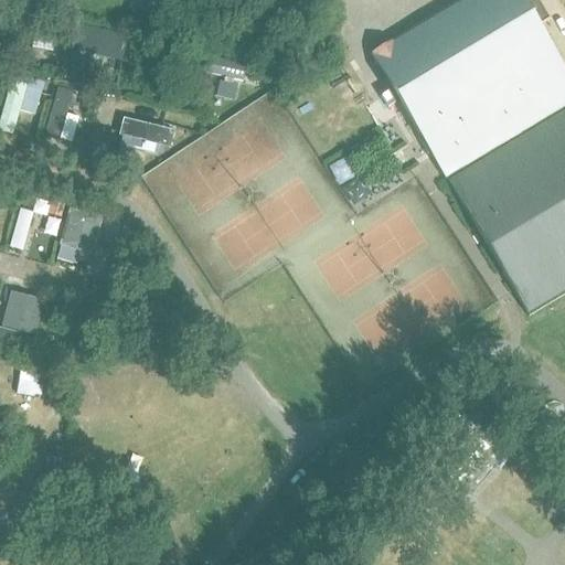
[(564,296),(564,78),(534,28),(545,21),(532,0),(521,0),(519,1),(518,0),(469,0),(373,59),(420,139),(417,141),(426,155),(427,153),(528,319),(564,296)]
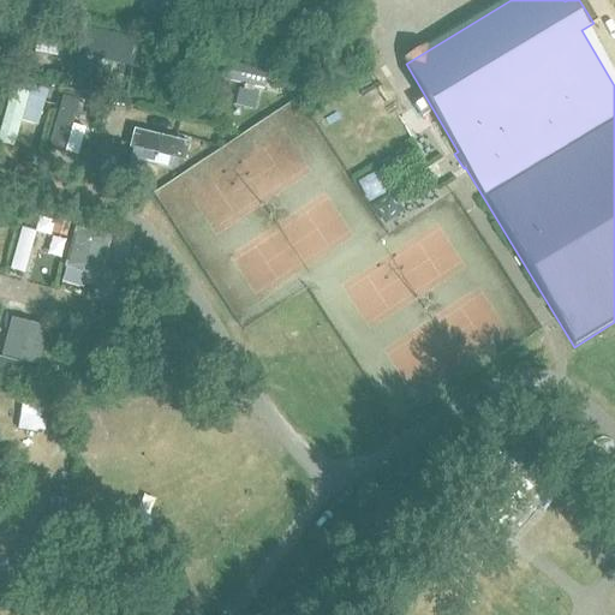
[(264,66),(237,63),(232,102),(260,106),(264,66)]
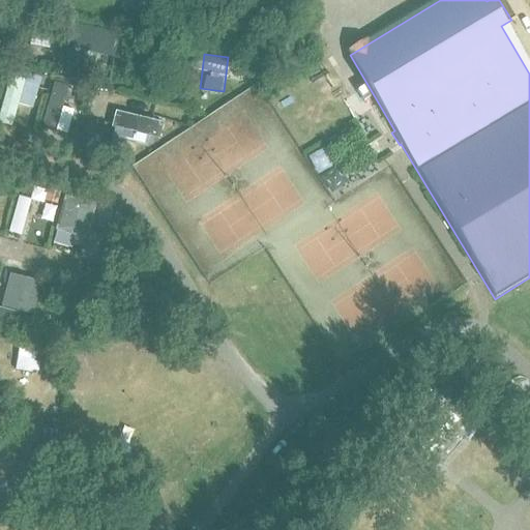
[(0,72),(0,120),(18,123),(21,100),(36,104),(39,79),(0,72)]
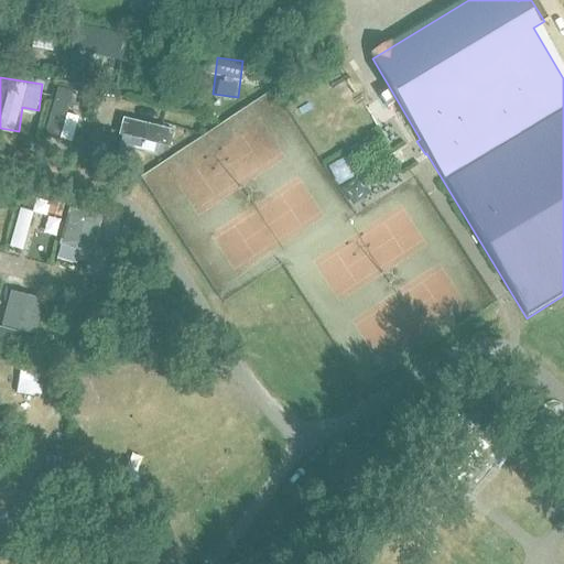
[(77,152),(82,85),(55,83),(51,150),(77,152)]
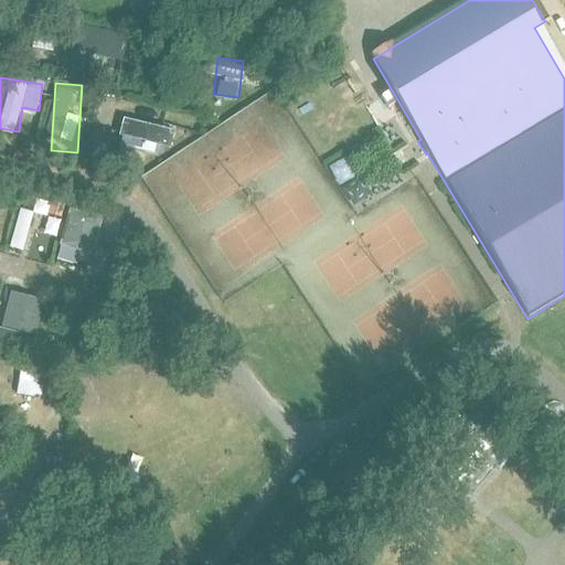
[(123,117),(120,144),(171,148),(172,120),(123,117)]
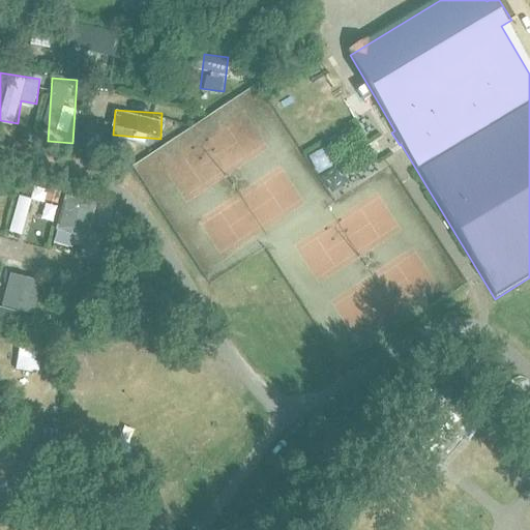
[(17,194),(13,232),(28,233),(31,195),(17,194)]
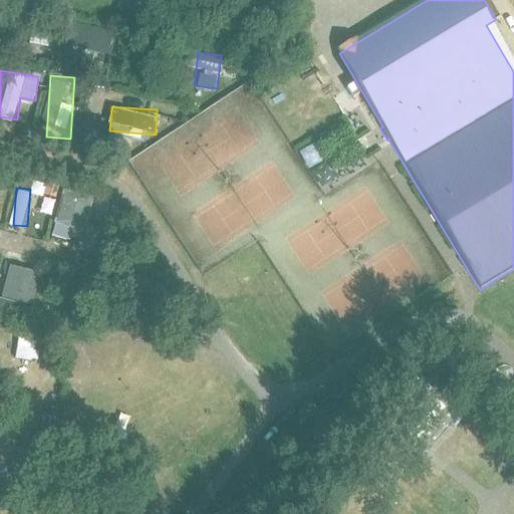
[(55,237),(86,241),(92,199),(60,195),(55,237)]
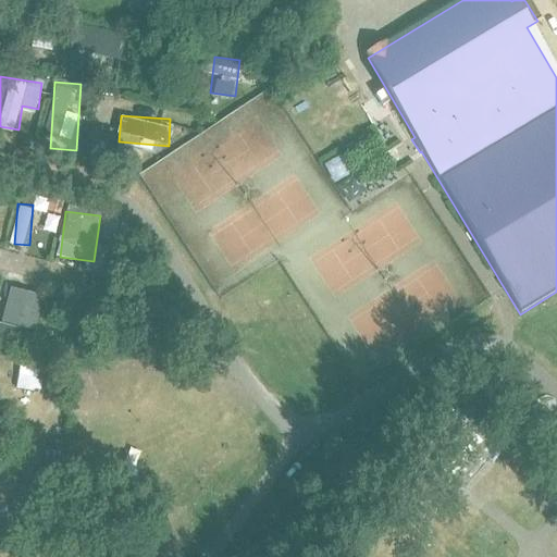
[(48,212),(46,230),(59,232),(62,213),(48,212)]
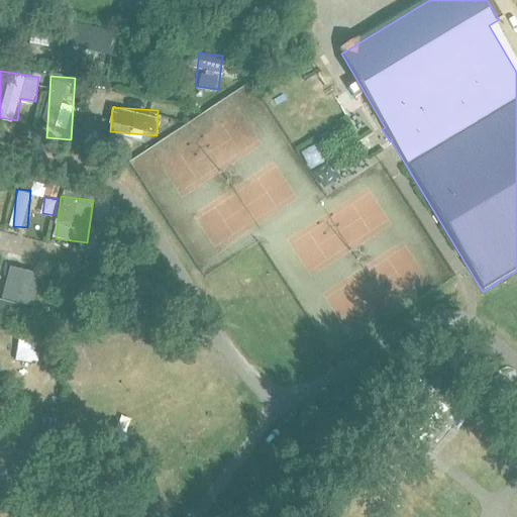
[(11,263),(3,298),(35,305),(43,271),(11,263)]
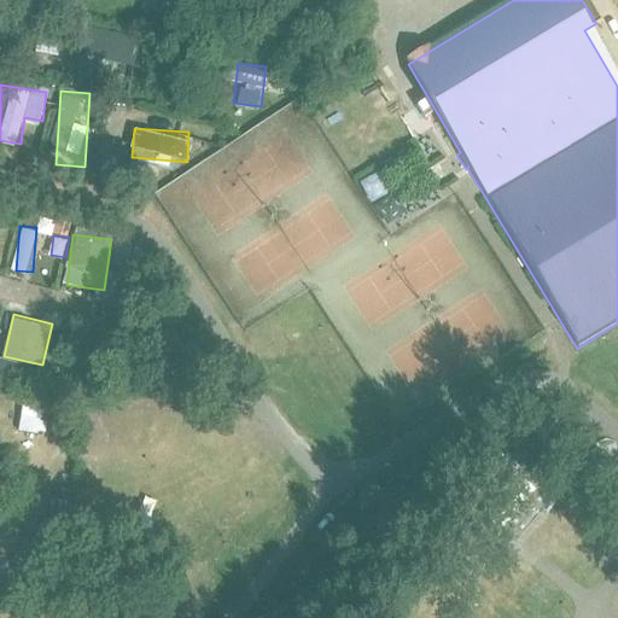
[(501,531),(516,543),(555,494),(541,482),(544,477),(516,453),(512,458),(497,445),(456,495),(471,507),(473,505),(502,529),(501,531)]
